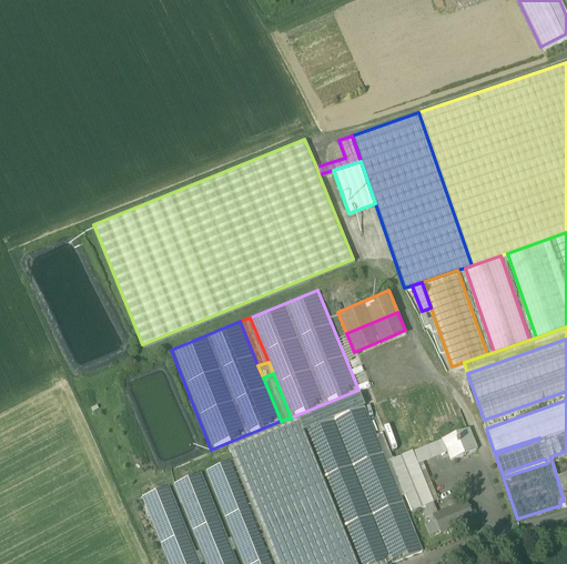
[(364,404),(358,390),(299,414),(304,427),(364,404)]
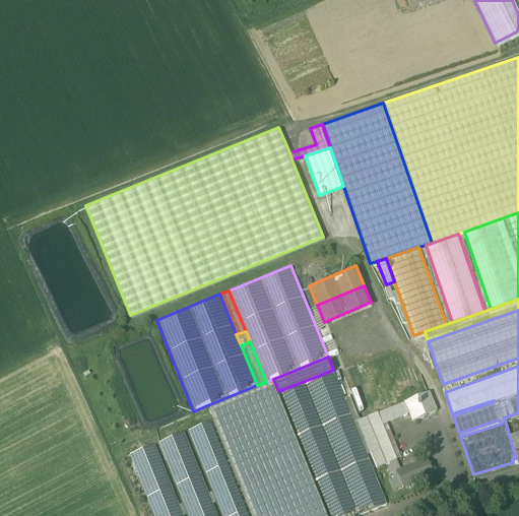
[(302,452),(297,454),(301,465),(306,463),(326,515),(349,515),(352,515),(386,502),(366,451),(344,395),(333,370),(278,391),(302,452)]
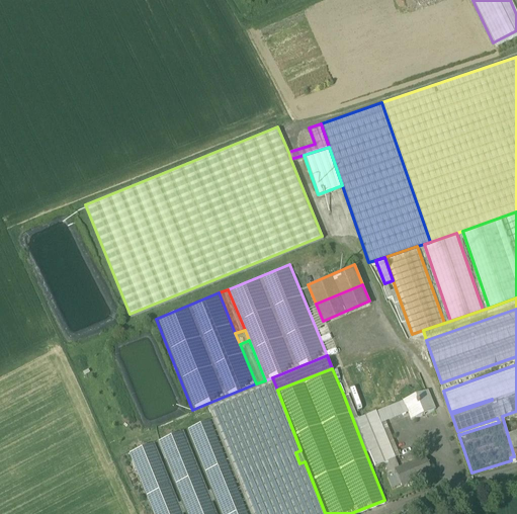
[(256,383),(206,404),(211,417),(213,416),(238,477),(241,475),(217,414),(243,404),(266,462),(269,461),(246,403),(272,393),(295,452),(300,450),(277,390),(272,377),(265,380),(256,383)]
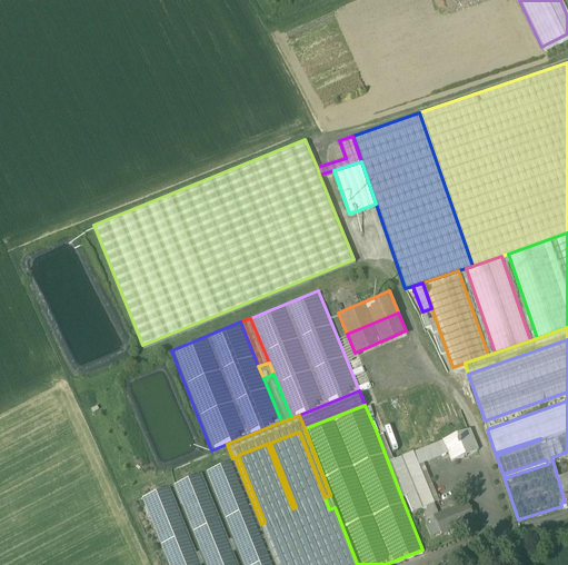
[(447,452),(450,459),(476,449),(468,428),(441,438),(447,452)]
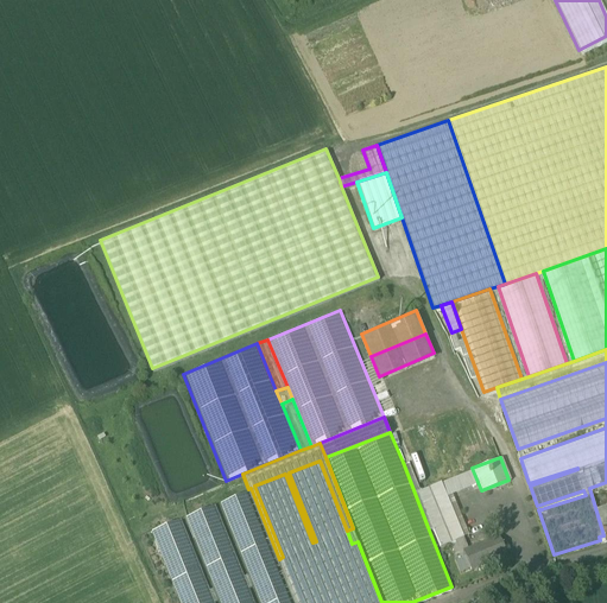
[(428,527),(432,526),(418,489),(421,488),(409,459),(403,462),(428,527)]
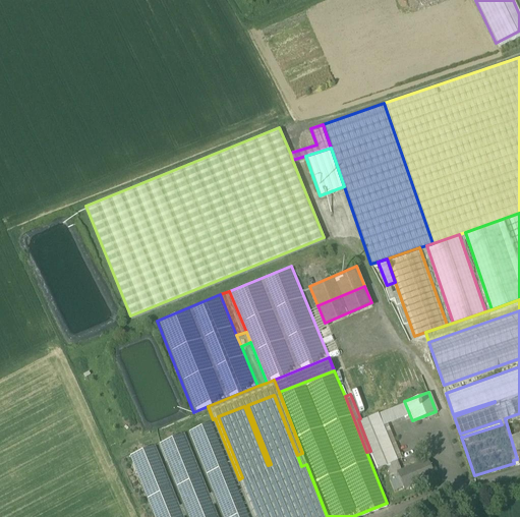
[(321,516),(301,466),(297,455),(274,395),(247,405),(271,464),(268,465),(272,478),(276,476),(291,516),(321,516)]
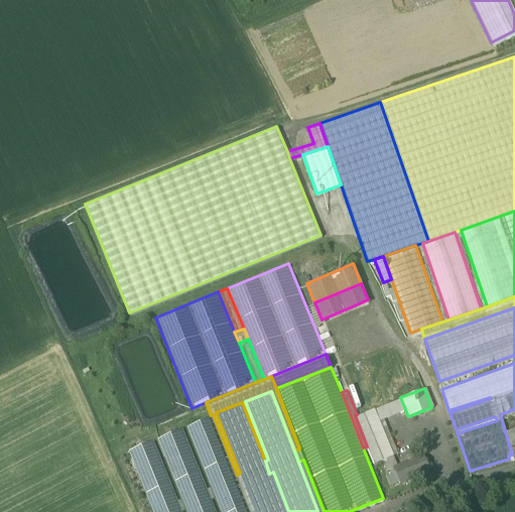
[(400,397),(375,407),(379,419),(405,409),(400,397)]
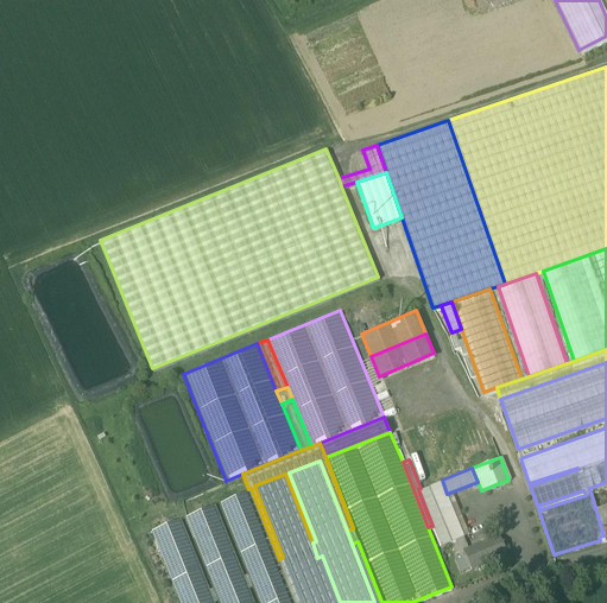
[(335,602),(317,558),(313,543),(285,474),(254,486),(283,557),(299,602),(335,602)]
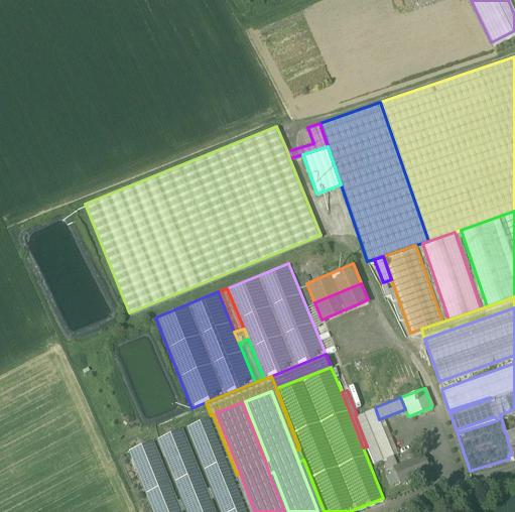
[(375,407),(357,414),(355,415),(367,446),(373,462),(382,458),(389,456),(393,454),(379,419),(375,407)]
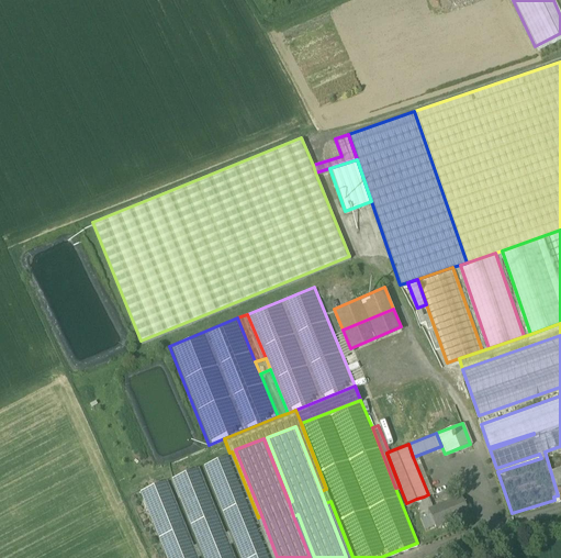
[(560,448),(546,455),(558,495),(553,497),(554,500),(560,498),(560,448)]
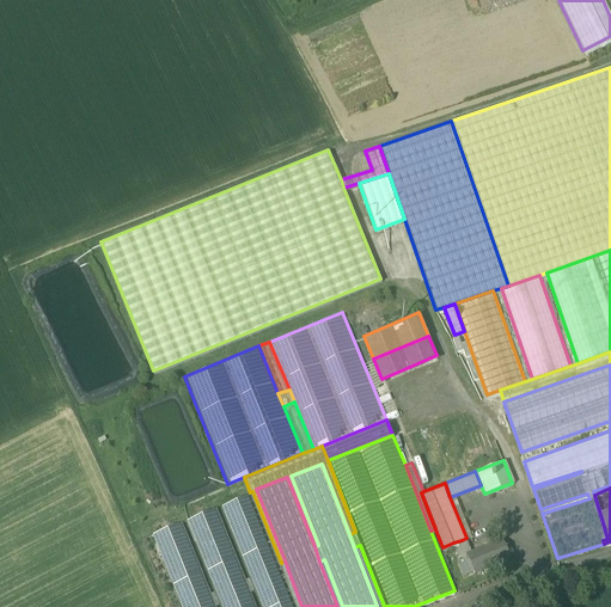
[(298,606),(281,563),(252,491),(250,492),(221,503),(250,575),(245,576),(251,589),(255,588),(262,606),(298,606)]
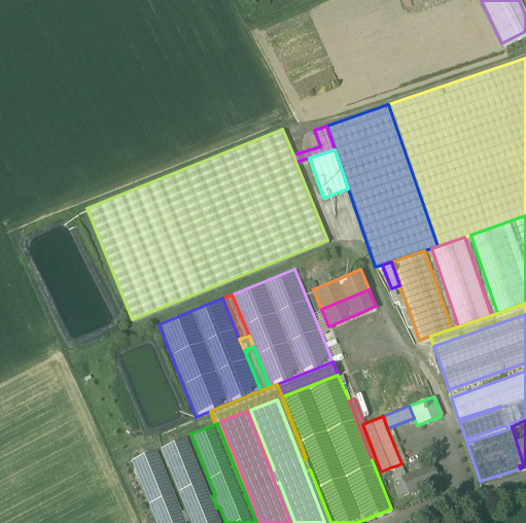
[(468,438),(469,442),(471,441),(507,429),(505,425),(468,438)]
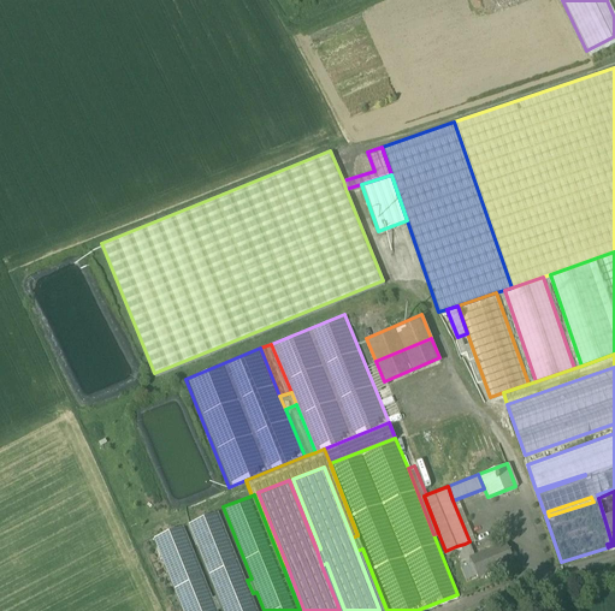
[(259,610),(253,593),(247,580),(219,509),(188,521),(216,593),(212,594),(217,607),(222,606),(223,610),(259,610)]
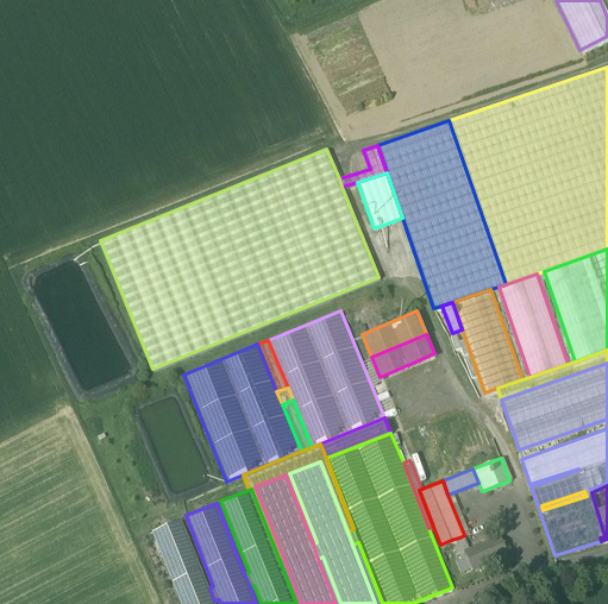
[(215,603),(214,601),(210,587),(182,516),(151,529),(180,603),(215,603)]
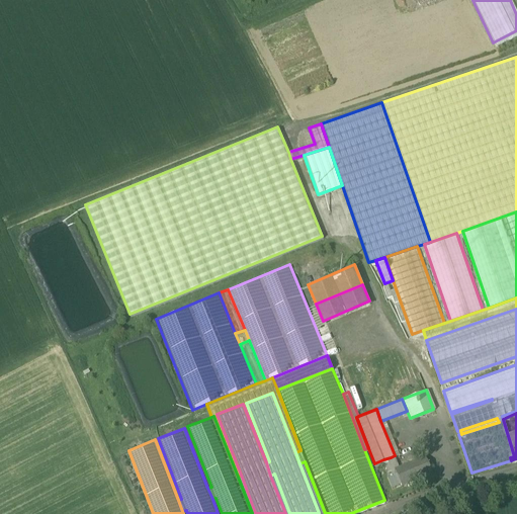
[(400,483),(401,484),(418,477),(431,472),(428,465),(425,456),(415,459),(403,464),(395,467),(391,457),(383,459),(389,473),(390,474),(396,472),(400,483)]
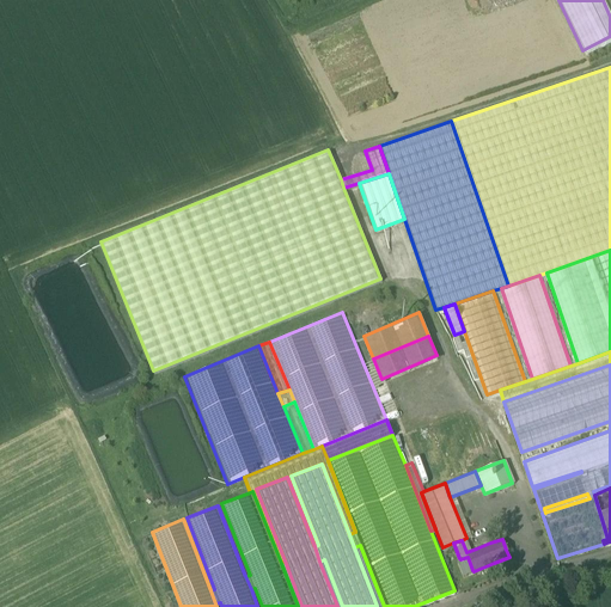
[(384,606),(360,545),(354,547),(377,606),(342,606),(324,559),(319,562),(337,606),(384,606)]
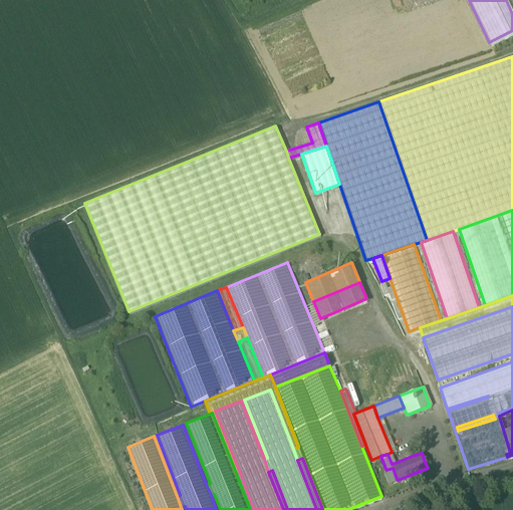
[(393,468),(387,470),(383,471),(388,482),(397,479),(393,468)]
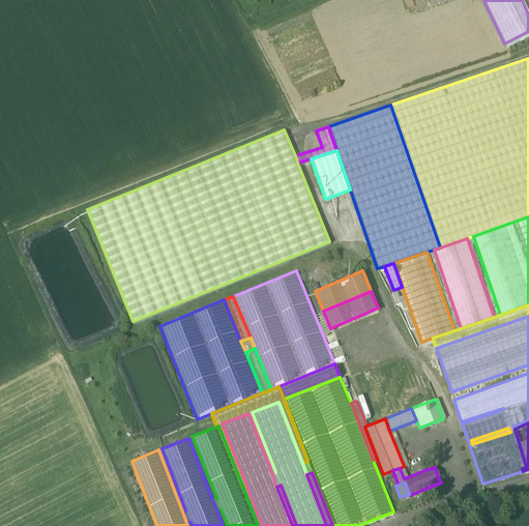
[(261,525),(246,486),(243,488),(258,525),(261,525)]
